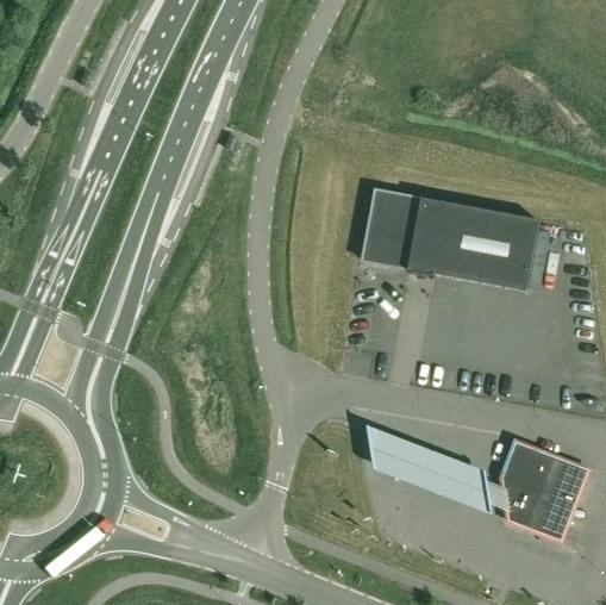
[(524,289),(537,219),(418,197),(418,194),(374,187),(360,259),(406,268),(406,270),(431,275),(431,273),(524,289)]
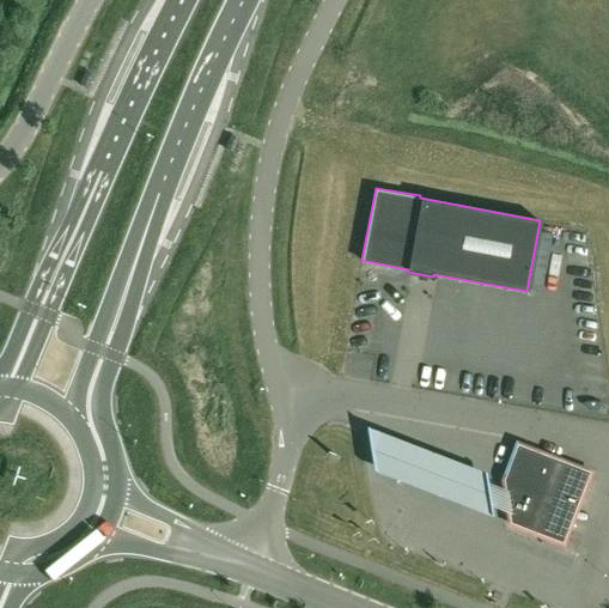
[(543,278),(566,284),(571,269),(556,266),(561,245),(553,243),(543,278)]
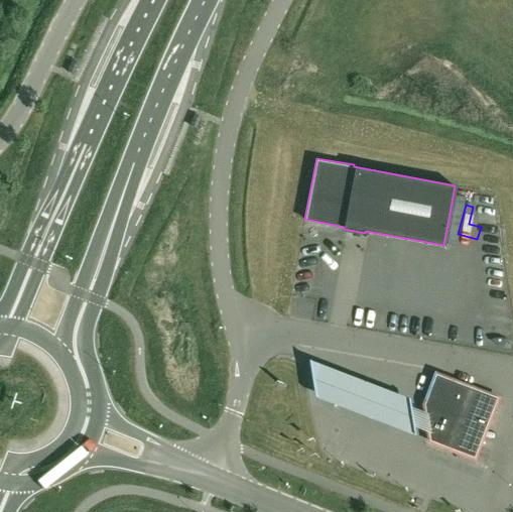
[(476,340),(495,345),(497,335),(479,330),(476,340)]
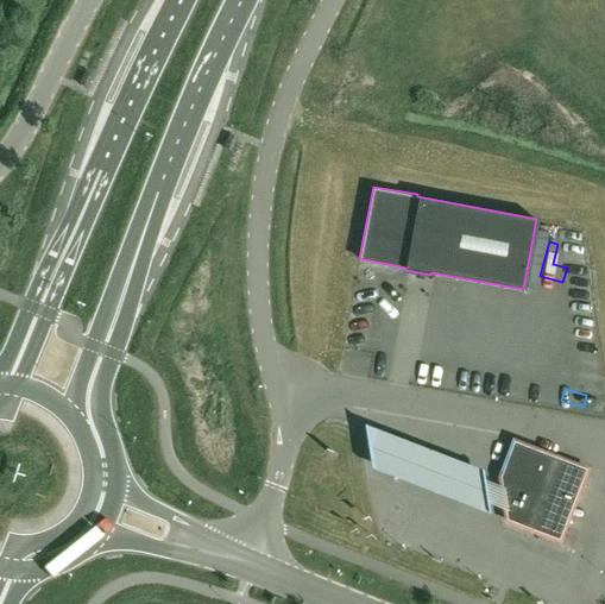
[(405,439),(366,423),(372,467),(409,482),(449,497),(491,513),(485,470),(445,454),(405,439)]
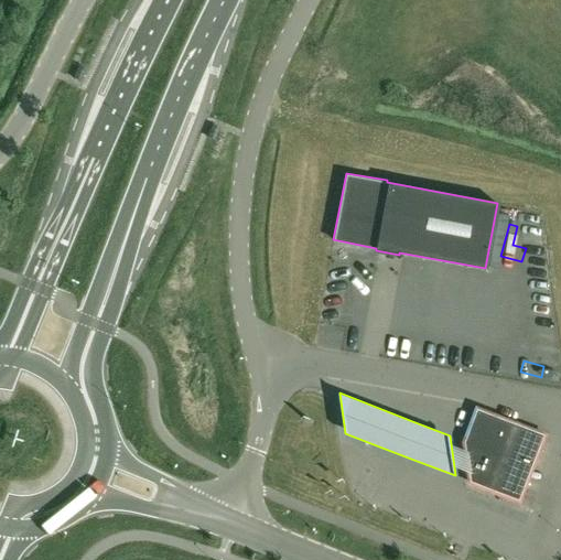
[(468,481),(489,488),(504,451),(531,462),(542,433),(475,407),(462,441),(468,481)]
